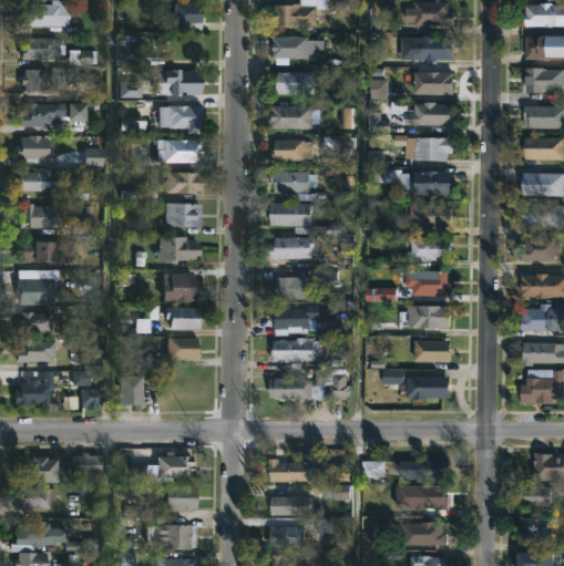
[(347,0),(347,11),(317,10),(317,28),(273,29),(273,7),(300,6),(300,0),(347,0)]
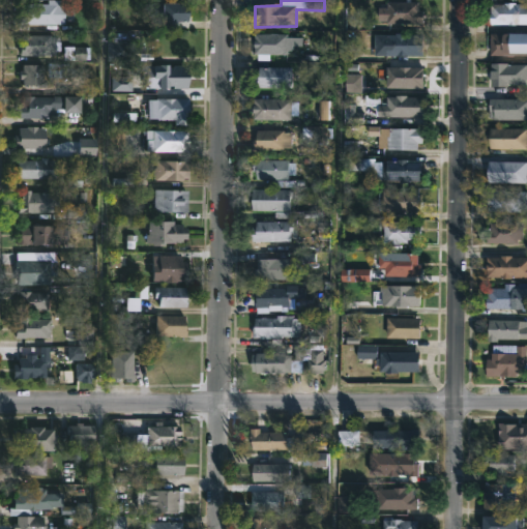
[(26,25),(21,25),(22,7),(30,8),(30,5),(48,5),(48,1),(65,1),(64,25),(26,25)]
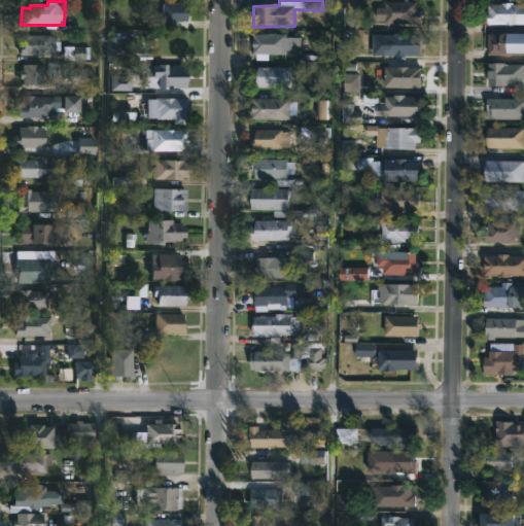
[(400,2),(400,3),(417,4),(417,12),(421,12),(420,25),(386,24),(386,22),(377,22),(377,9),(385,9),(385,4),(397,4),(397,2),(400,2)]
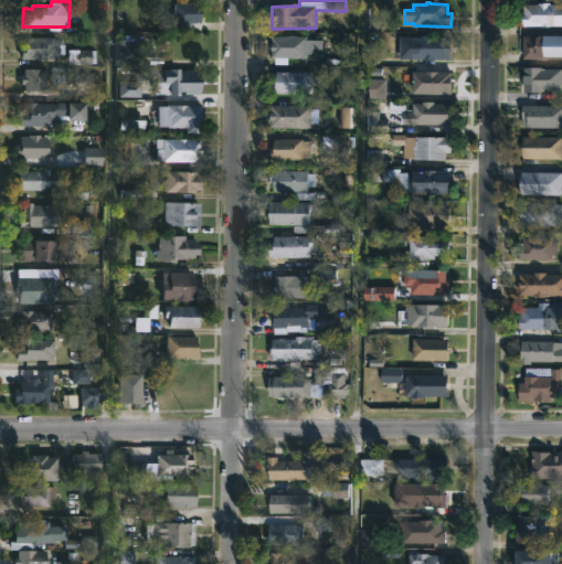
[(551,4),(561,4),(561,28),(522,28),(522,11),(526,11),(526,7),(538,7),(538,4),(551,4)]
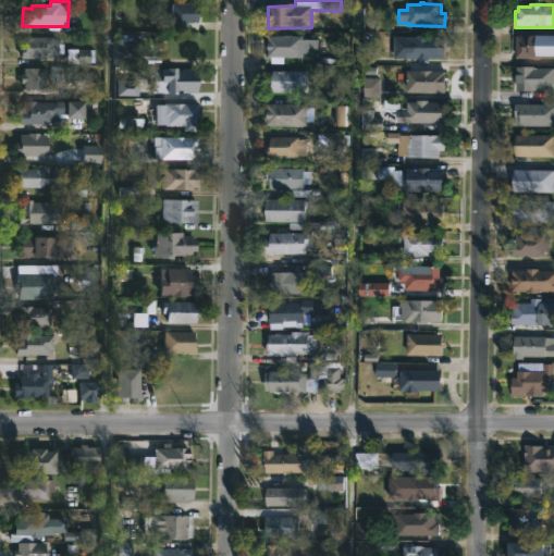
[(303,37),(303,40),(308,40),(307,54),(303,54),(303,59),(268,59),(268,37),(303,37)]
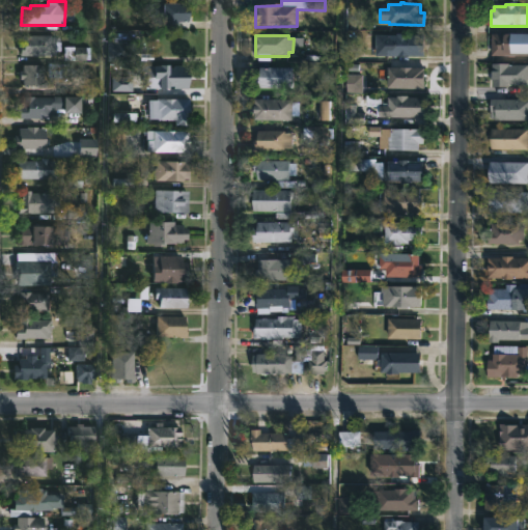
[(424,57),(384,57),(384,45),(387,45),(387,36),(424,35),(424,57)]
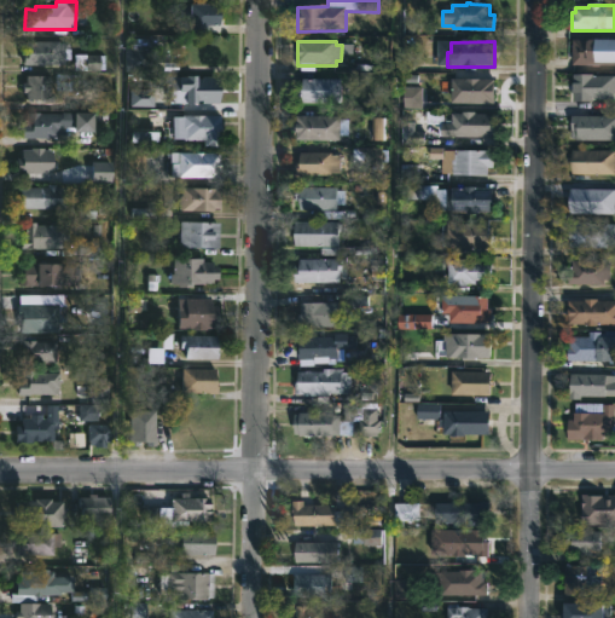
[(614,67),(581,67),(573,67),(573,41),(614,41),(614,67)]
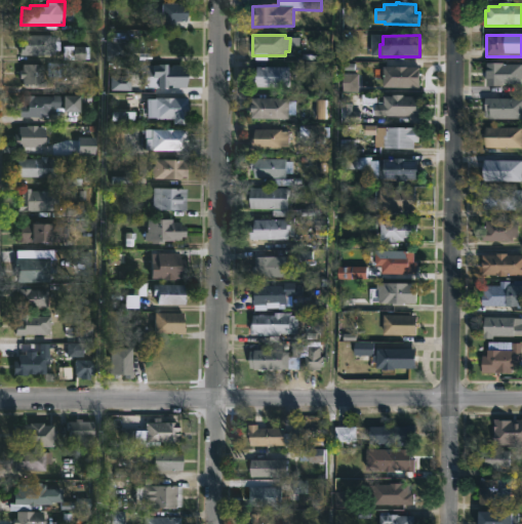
[(49,36),(49,37),(55,37),(54,56),(17,56),(17,45),(23,45),(23,36),(49,36)]
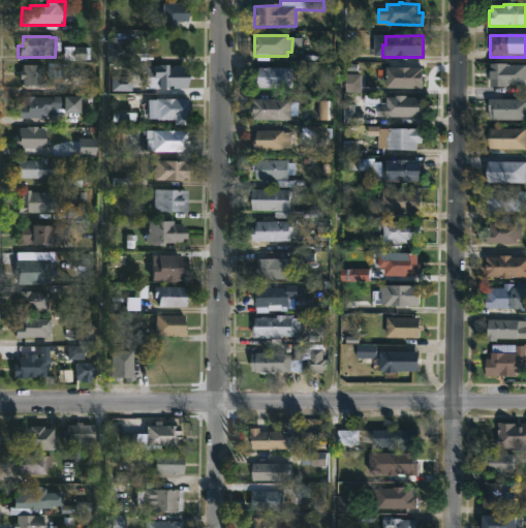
[(507,65),(507,66),(525,66),(525,87),(491,89),(490,65),(507,65)]
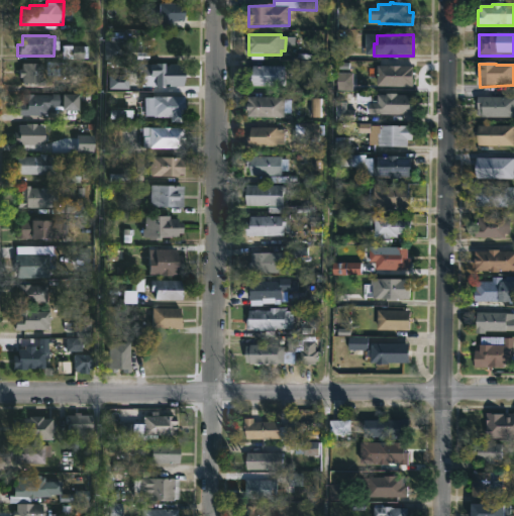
[(41,65),(41,87),(35,87),(35,85),(17,85),(17,70),(21,71),(21,65),(41,65)]
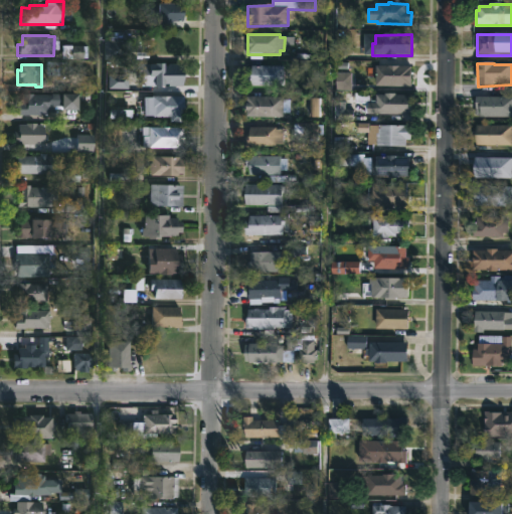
[(189,86),(189,65),(154,65),(154,86),(189,86)]
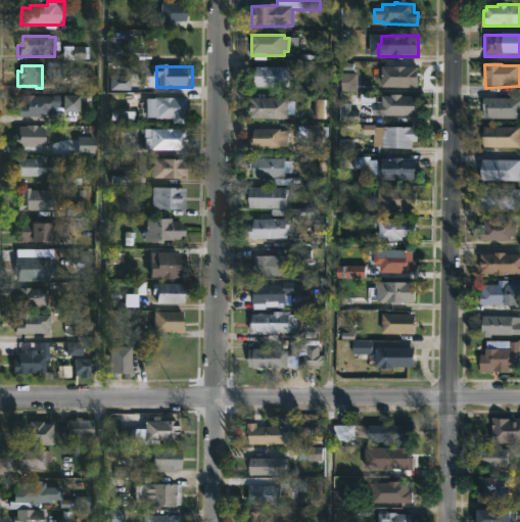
[(288,67),(288,88),(254,88),(254,82),(252,82),(252,74),(254,74),(255,67),(288,67)]
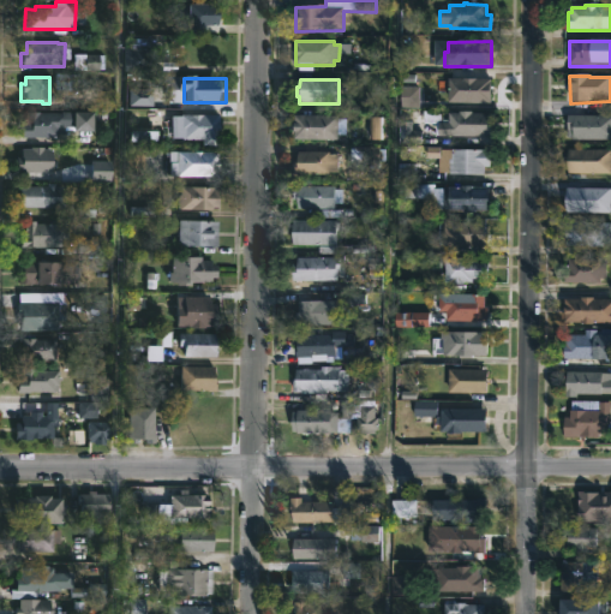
[(491,105),(448,103),(448,79),(491,81),(491,105)]
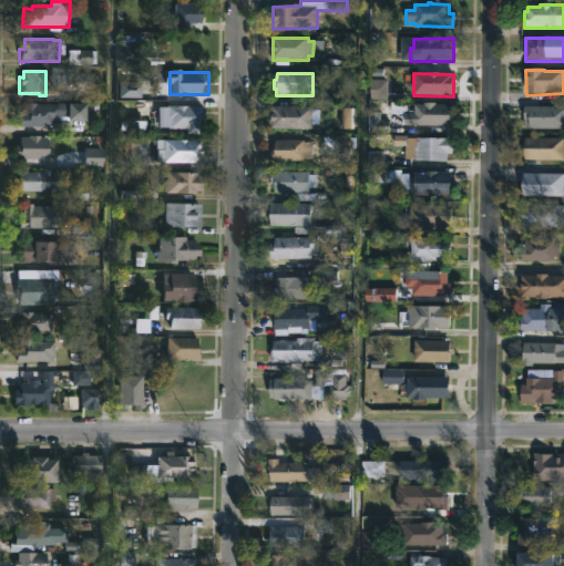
[(32,103),(32,104),(36,104),(36,106),(94,105),(94,123),(65,123),(65,119),(58,119),(58,127),(20,127),(20,116),(24,116),(24,103),(32,103)]
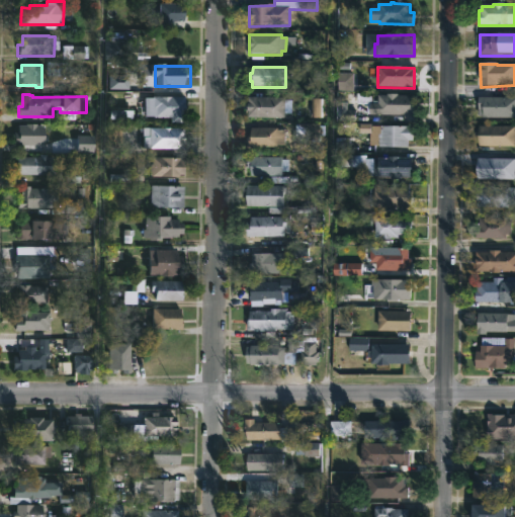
[(398,95),(398,96),(412,96),(412,115),(369,115),(369,105),(357,105),(357,95),(371,95),(371,104),(377,104),(378,96),(398,95)]
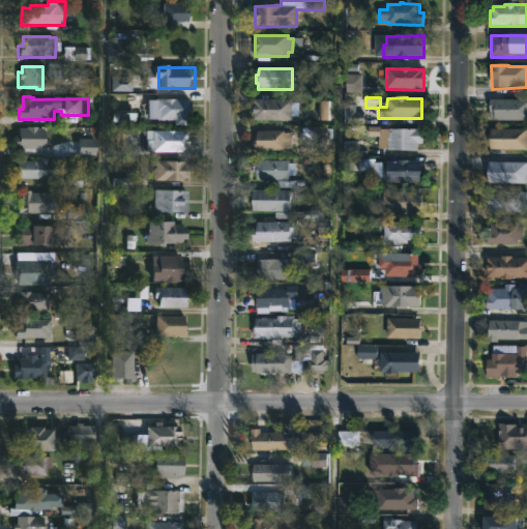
[(193,107),(193,126),(178,126),(178,121),(151,120),(152,100),(193,100),(193,107)]
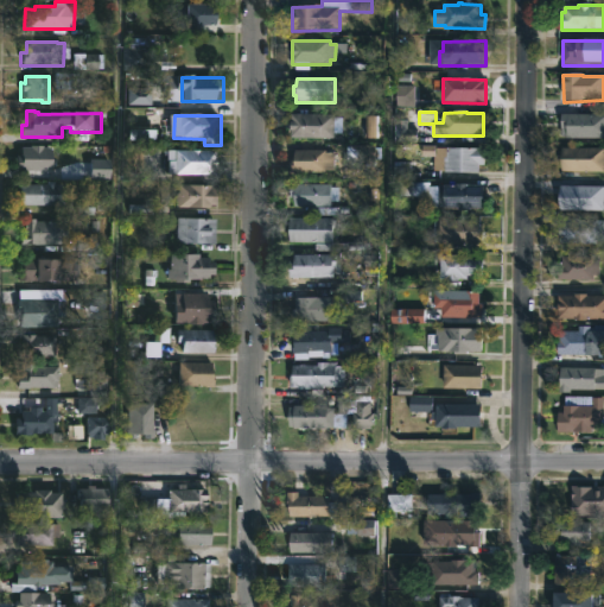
[(335,115),(334,139),(328,139),(328,143),(303,141),(303,139),(291,139),(291,115),(335,115)]
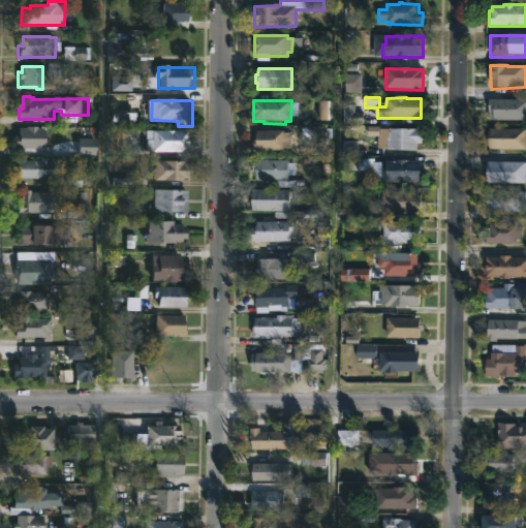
[(525,122),(489,120),(489,100),(525,100),(525,122)]
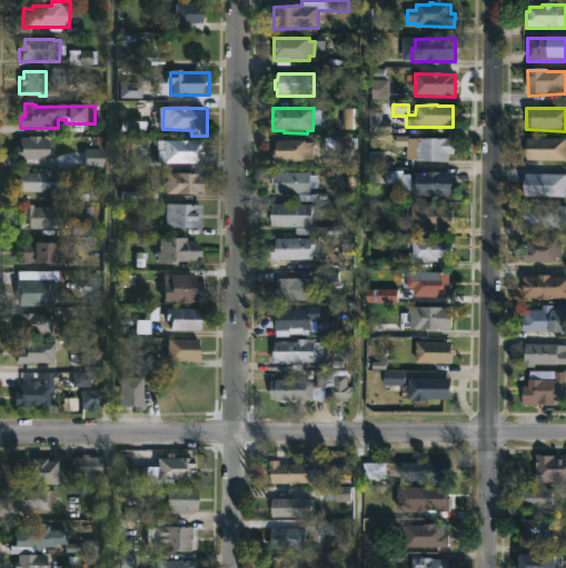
[(26,160),(20,160),(20,139),(48,139),(48,161),(26,160)]
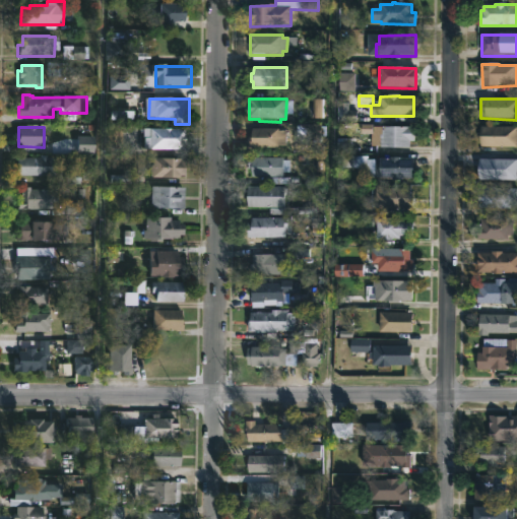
[(415,127),(414,140),(409,140),(409,147),(373,145),(374,127),(415,127)]
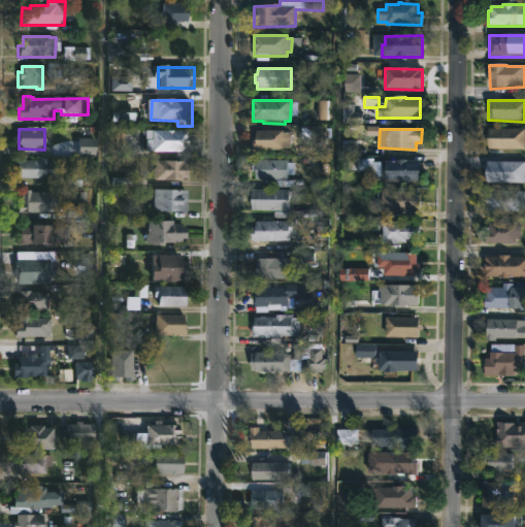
[(524,150),(488,150),(489,129),(524,130),(524,150)]
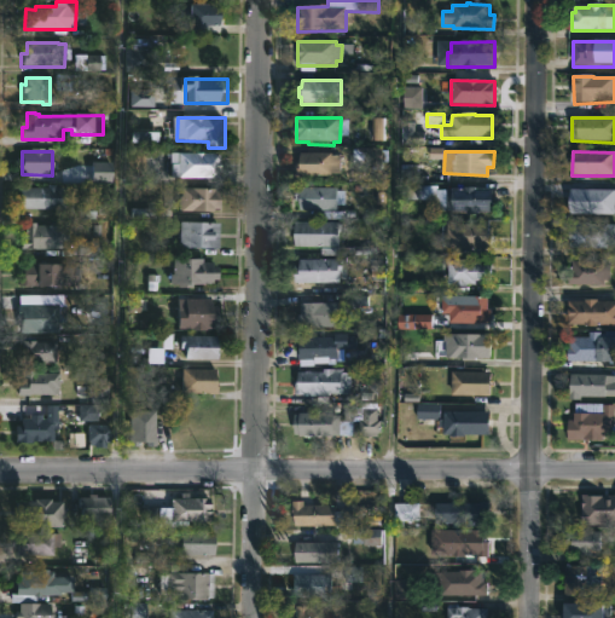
[(181,182),(169,182),(169,154),(218,155),(218,179),(186,179),(186,182),(181,182)]
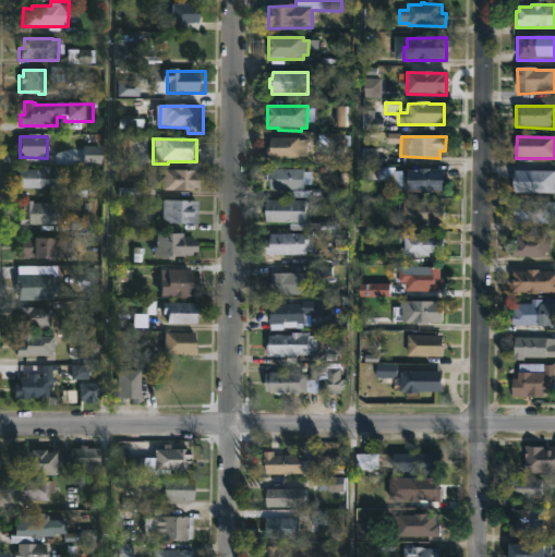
[(299,140),(299,141),(308,141),(308,157),(299,158),(299,159),(266,160),(266,148),(270,148),(270,138),(299,140)]
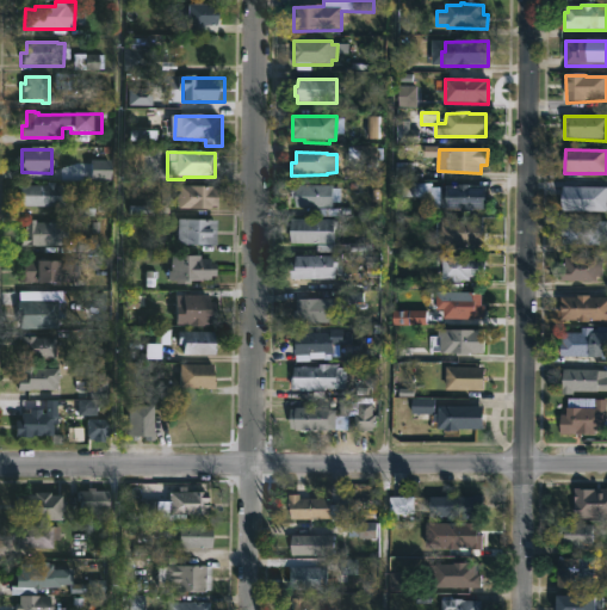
[(55,183),(55,186),(64,188),(64,208),(19,208),(20,186),(45,186),(45,183),(55,183)]
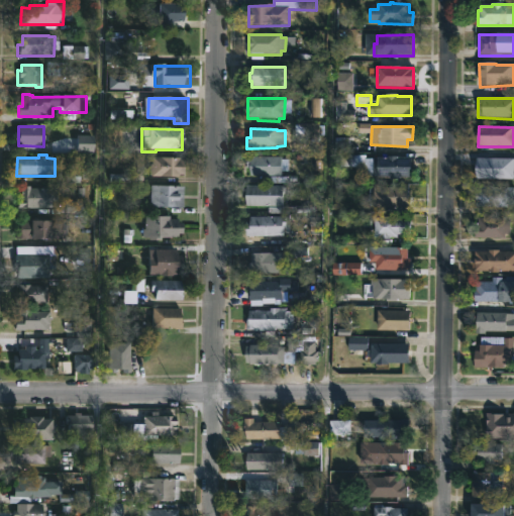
[(190,162),(189,176),(178,176),(178,178),(148,178),(148,165),(150,165),(150,158),(178,159),(178,161),(190,162)]
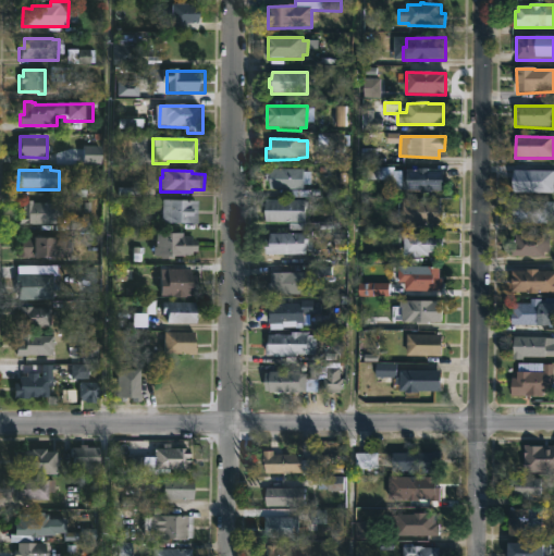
[(304,170),(304,190),(311,190),(311,197),(290,196),(290,190),(268,189),(268,170),(304,170)]
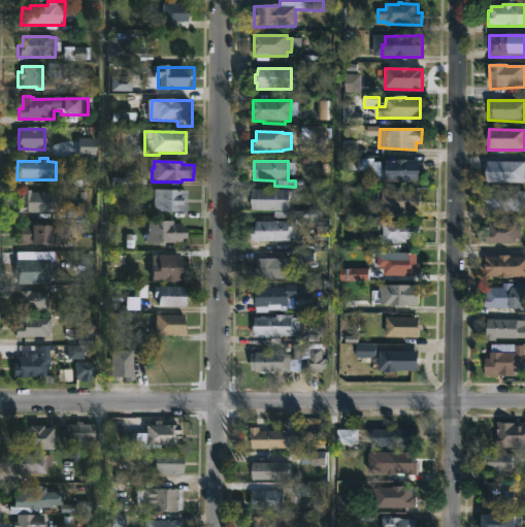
[(406,161),(421,162),(420,183),(408,182),(408,185),(398,185),(398,183),(386,183),(386,180),(381,180),(381,163),(406,161)]
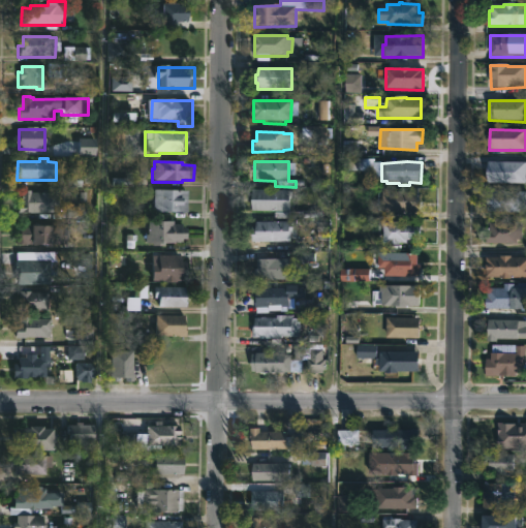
[(525,184),(488,184),(488,163),(525,163),(525,184)]
